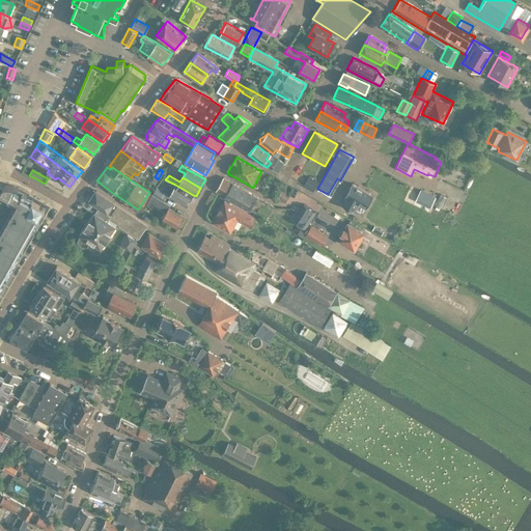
[(313,190),(318,182),(309,176),(304,185),(313,190)]
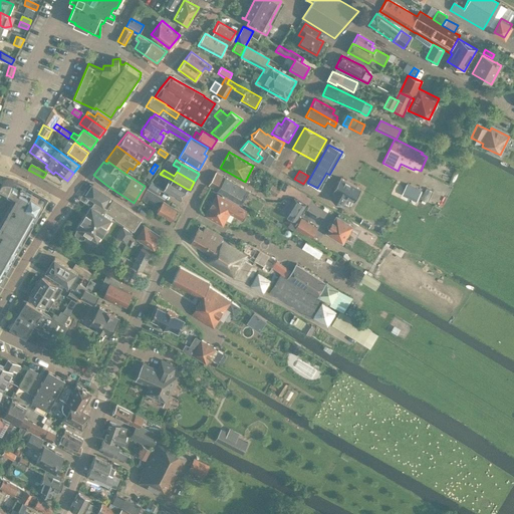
[(225,177),(216,172),(209,185),(217,190),(225,177)]
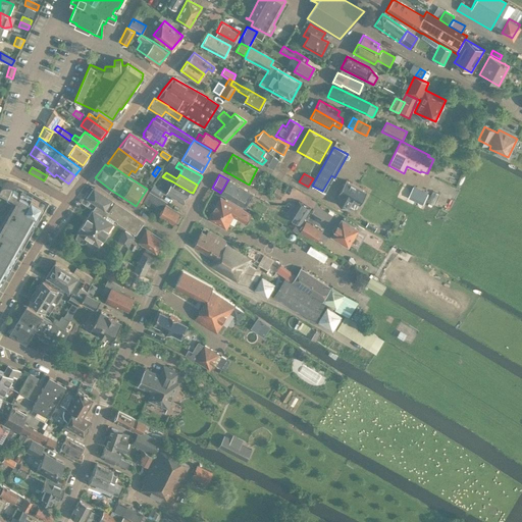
[(220,193),(242,205),(245,207),(252,194),(228,179),(220,193)]
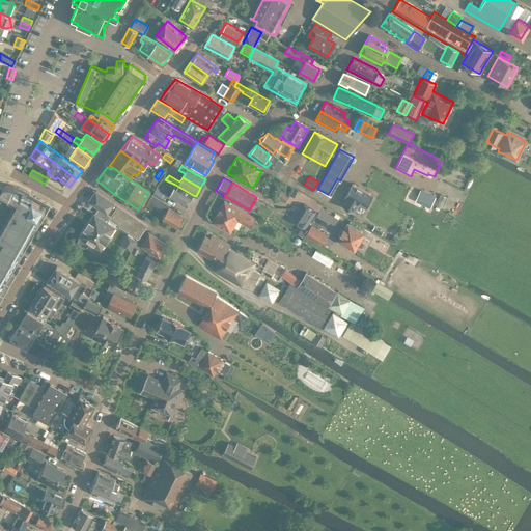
[(373,195),(352,184),(345,196),(346,197),(342,205),(354,212),(358,203),(366,207),(373,195)]
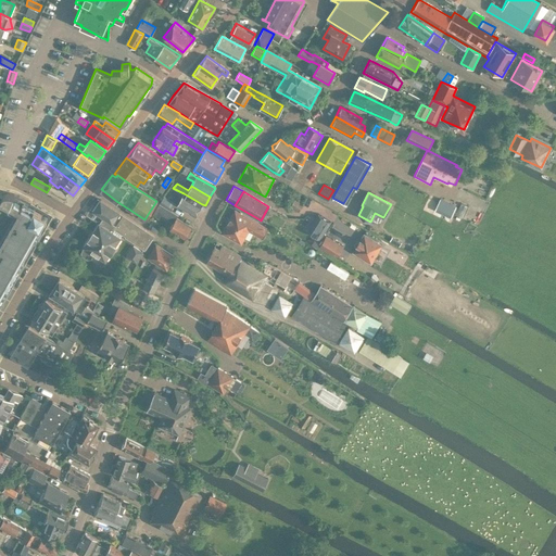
[(3,196),(0,193),(0,301),(45,222),(42,214),(28,206),(30,202),(25,199),(22,198),(19,196),(15,194),(13,194),(12,194),(10,193),(9,193),(7,193),(5,194),(4,194),(3,196)]
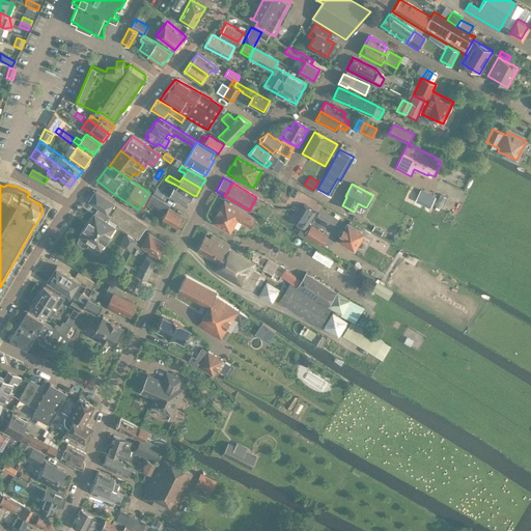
[(187,206),(187,205),(193,195),(175,185),(169,196),(187,206)]
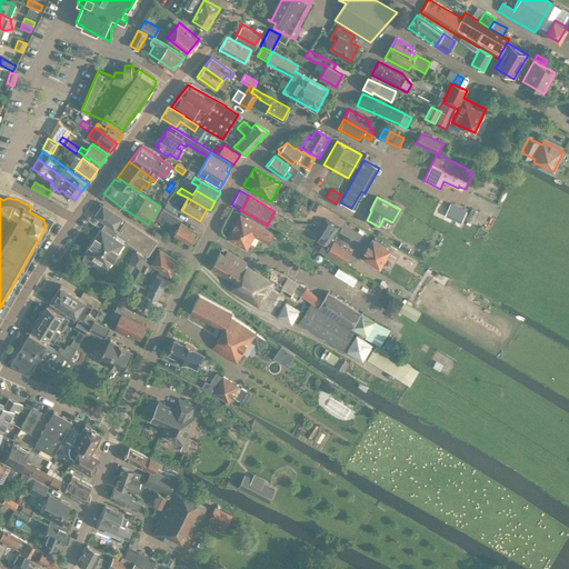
[(163,208),(175,216),(179,208),(168,201),(163,208)]
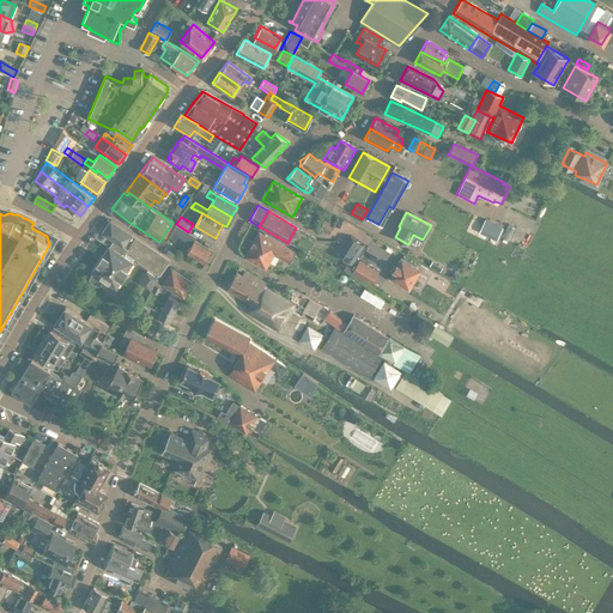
[(480,229),(498,237),(502,228),(485,219),(480,229)]
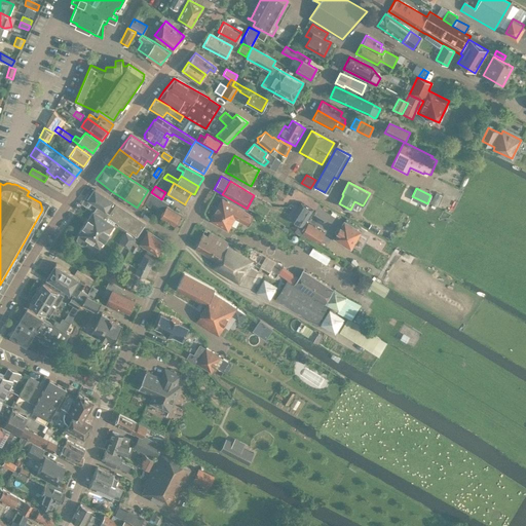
[(98,205),(94,211),(113,224),(115,221),(118,224),(137,236),(146,223),(95,189),(87,199),(98,205)]
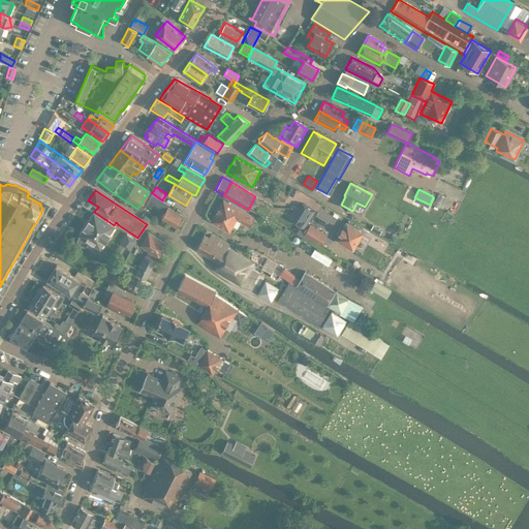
[(162,200),(152,193),(151,194),(146,205),(151,208),(153,204),(165,211),(161,218),(176,226),(182,215),(179,214),(180,212),(177,210),(176,211),(167,207),(169,205),(162,200)]
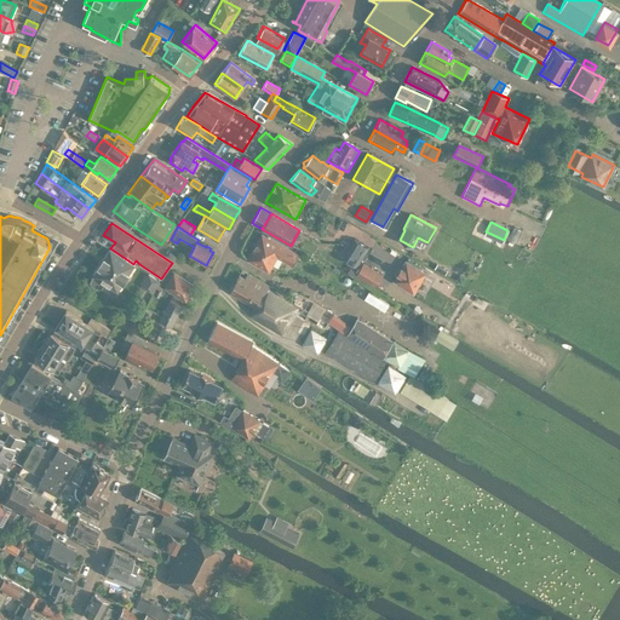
[(262,235),(247,259),(268,271),(277,257),(292,267),(298,256),(262,235)]
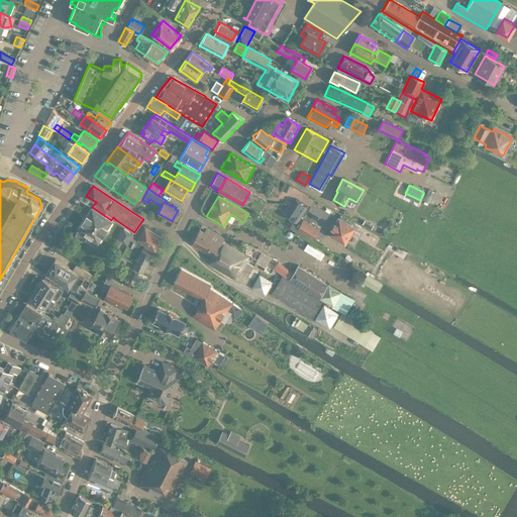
[(296,200),(287,215),(298,222),(307,207),(296,200)]
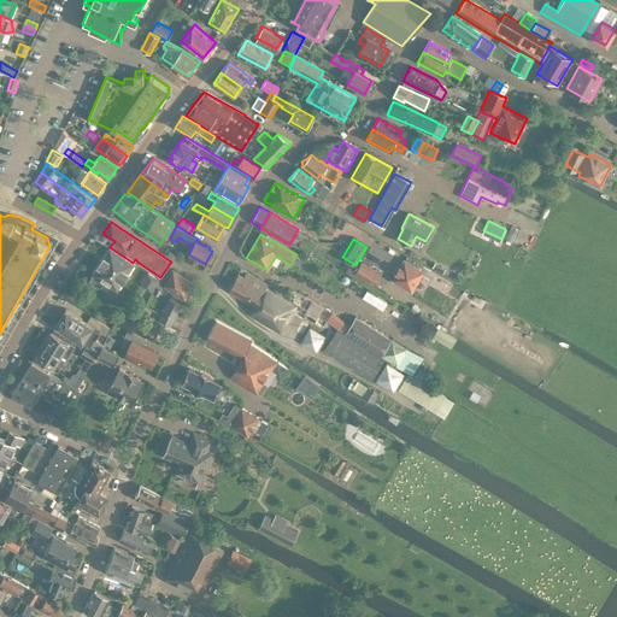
[(134,263),(133,263),(110,247),(93,274),(94,275),(90,278),(92,282),(98,286),(100,286),(104,281),(117,289),(134,263)]
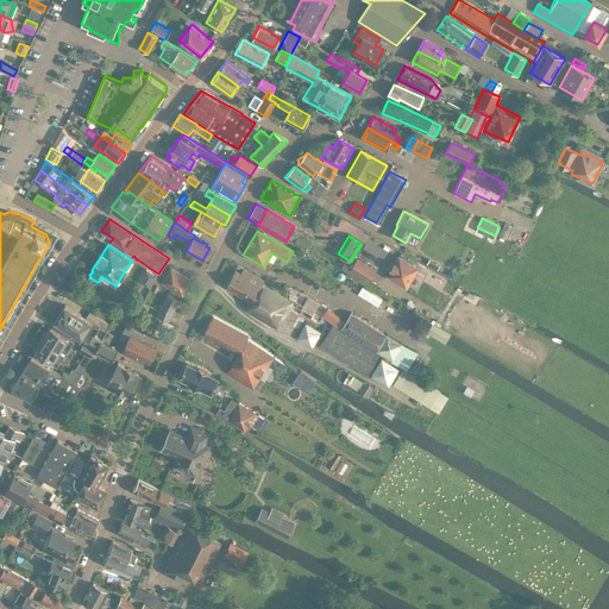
[(405,289),(416,270),(397,257),(384,276),(405,289)]
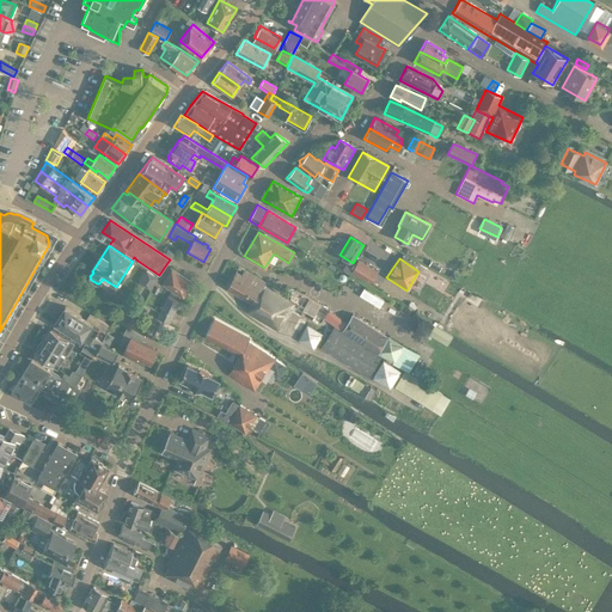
[(352,273),(369,283),(378,271),(359,259),(352,273)]
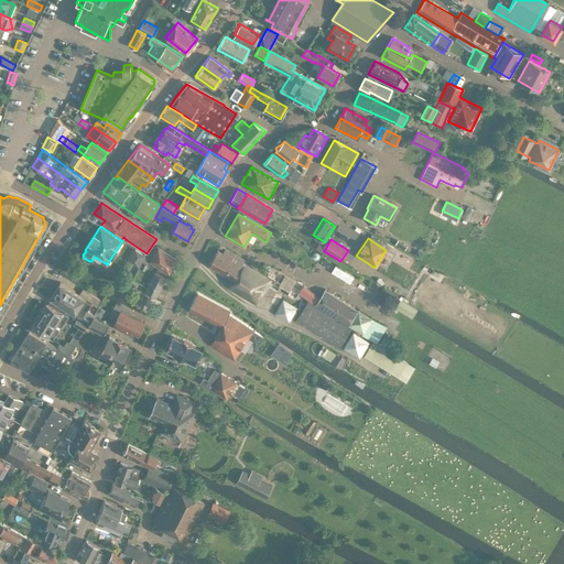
[(316,250),(321,252),(326,243),(321,241),(316,250)]
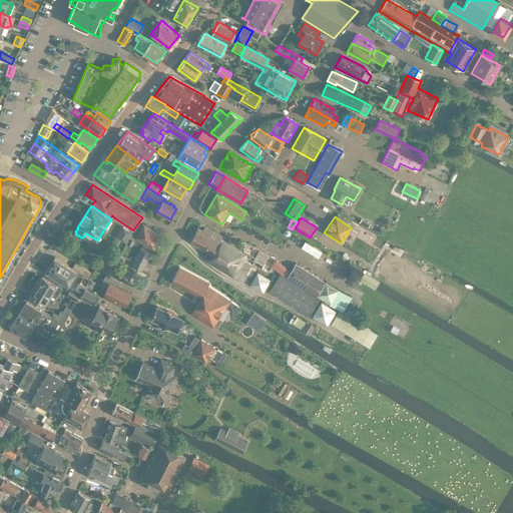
[(160,237),(144,226),(137,237),(153,248),(160,237)]
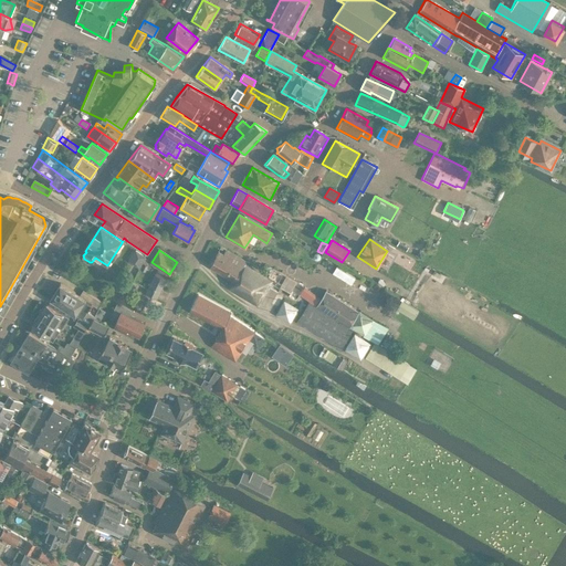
[(289,295),(304,304),(306,300),(300,295),(305,287),(299,283),(274,269),(269,278),(245,264),(248,262),(227,250),(223,254),(218,251),(210,268),(232,281),(228,287),(258,305),(269,286),(278,292),(281,287),(290,293),(289,295)]
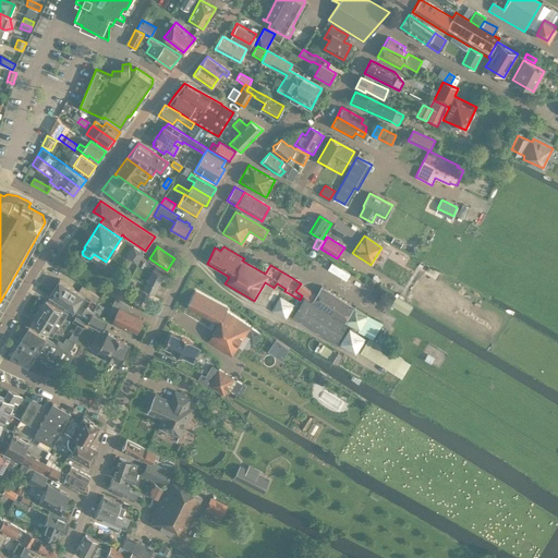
[(143,254),(134,247),(128,257),(137,264),(143,254)]
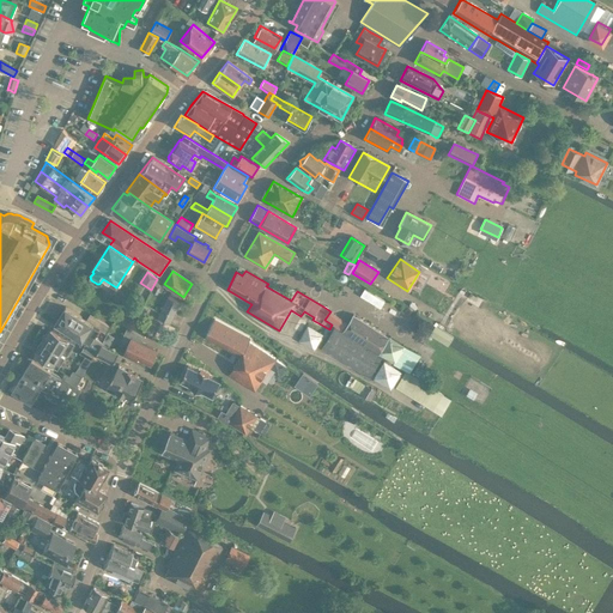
[(169,323),(180,302),(168,297),(158,319),(169,323)]
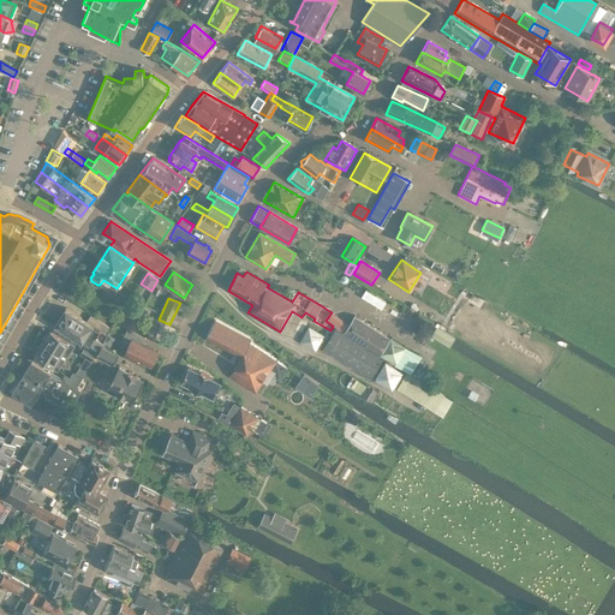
[(106,334),(111,327),(90,315),(87,322),(65,308),(54,324),(83,342),(89,347),(100,330),(106,334)]
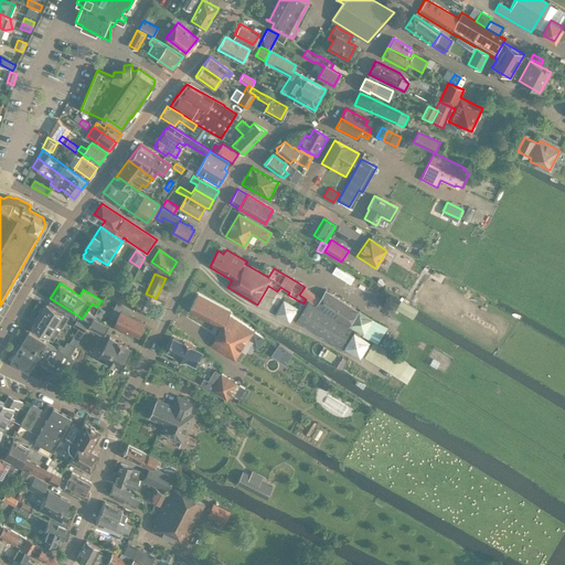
[(349,326),(358,310),(324,290),(316,306),(349,326)]
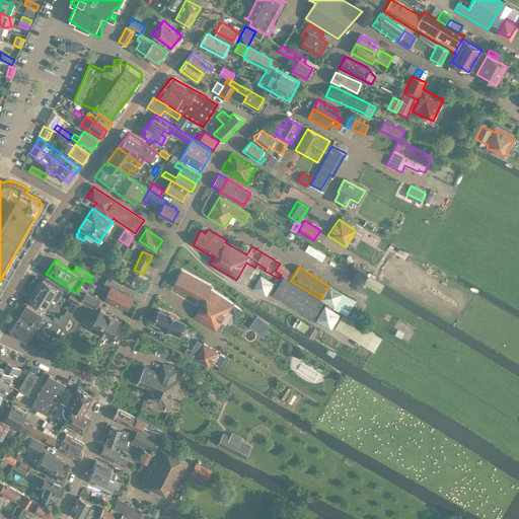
[(260,274),(253,270),(248,280),(254,283),(260,274)]
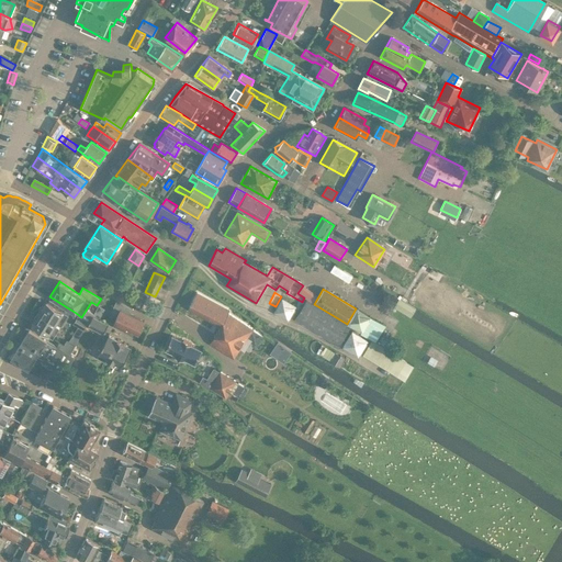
[(197,293),(188,308),(220,326),(210,343),(234,359),(251,333),(253,333),(256,346),(262,335),(253,329),(227,313),(228,311),(197,293)]
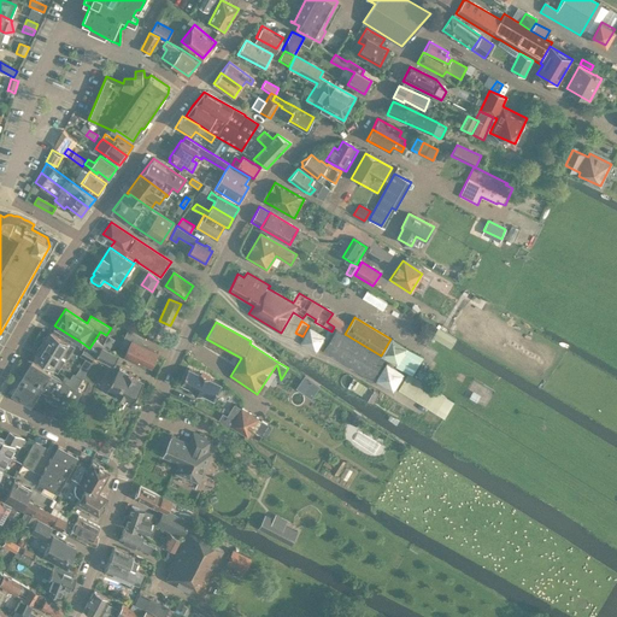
[(324,338),(310,328),(300,344),(316,353),(324,338)]
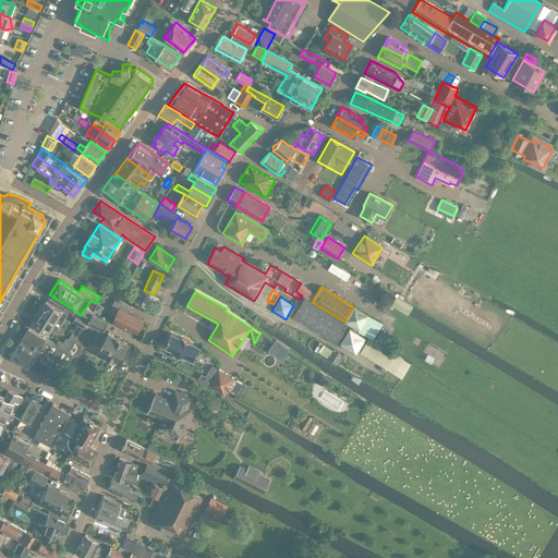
[(405,316),(407,315),(411,307),(396,296),(390,305),(405,316)]
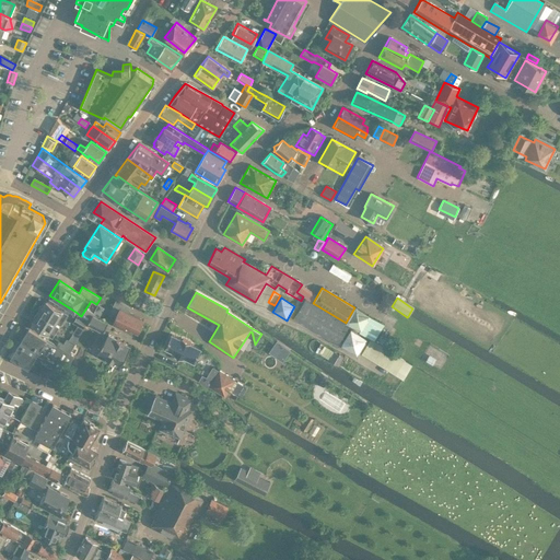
[(143,319),(128,312),(130,306),(115,300),(113,306),(119,310),(113,324),(128,330),(129,328),(138,333),(143,319)]
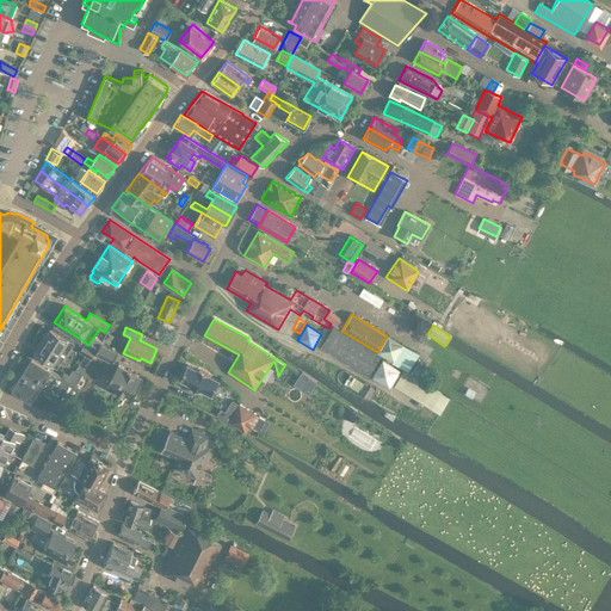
[(368,376),(381,355),(334,327),(321,349),(368,376)]
